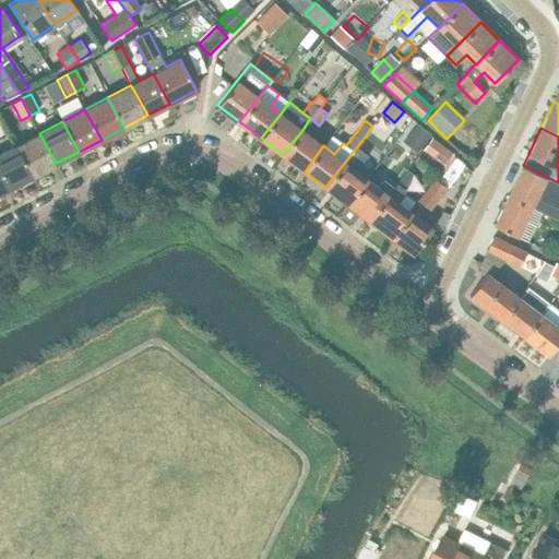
[(305,171),(323,145),(302,130),(283,154),(305,171)]
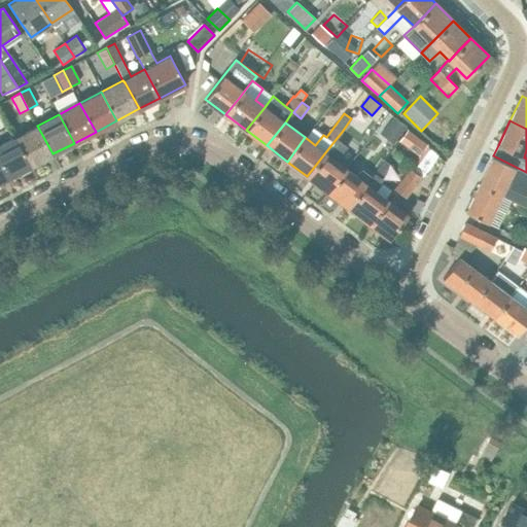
[(31,165),(53,153),(37,126),(15,137),(31,165)]
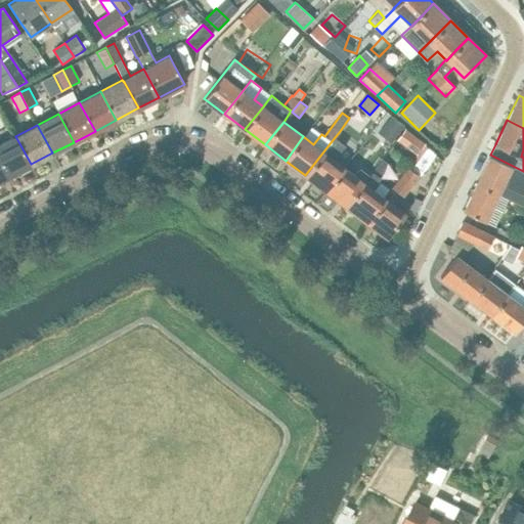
[(396,140),(407,148),(416,136),(405,129),(396,140)]
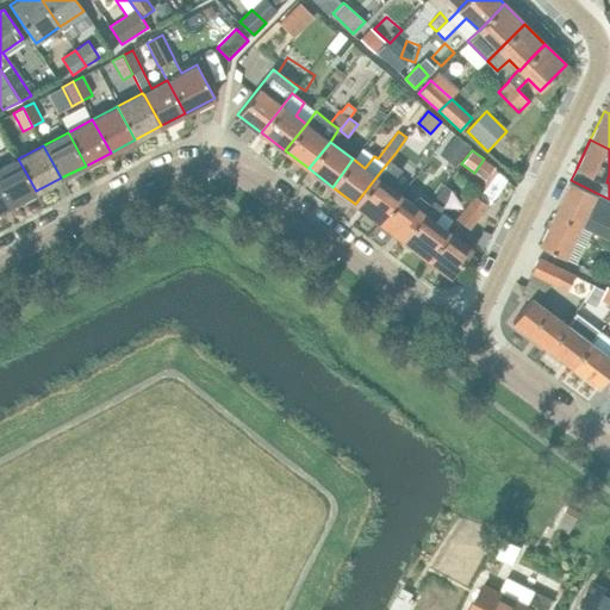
[(0,184),(11,204),(36,191),(18,159),(0,167),(0,184)]
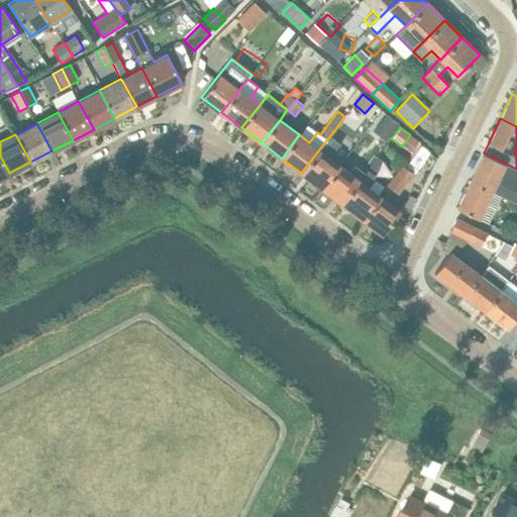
[(301,173),(322,189),(333,174),(340,165),(330,159),(341,144),(330,135),(301,173)]
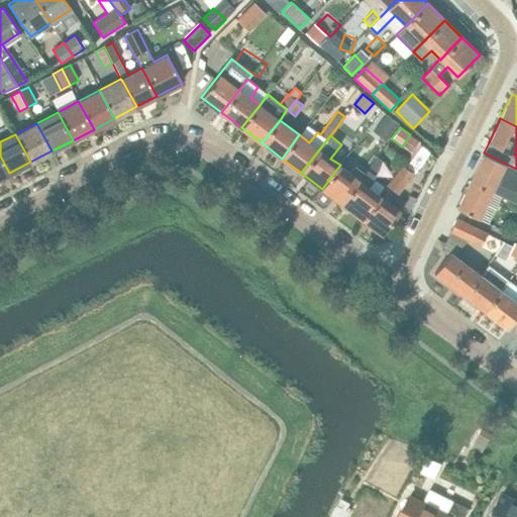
[(516,169),(484,152),(484,153),(456,208),(479,218),(492,191),(516,203),(516,202),(516,169)]
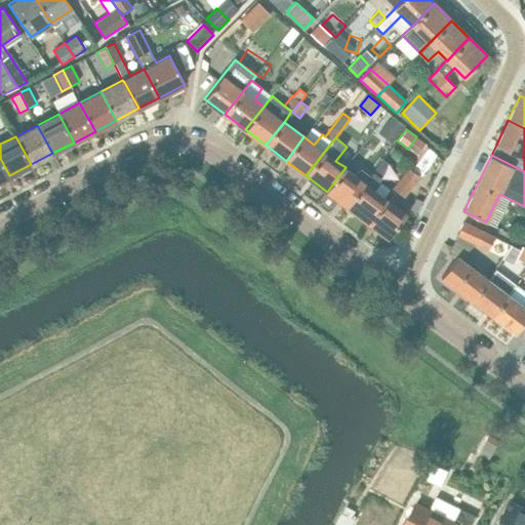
[(0,180),(9,175),(0,158),(0,180)]
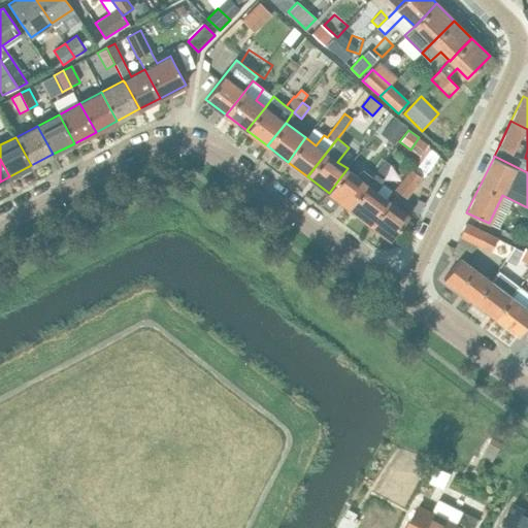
[(375,190),(393,166),(386,160),(372,176),(349,207),(369,223),(376,212),(388,199),(375,190)]
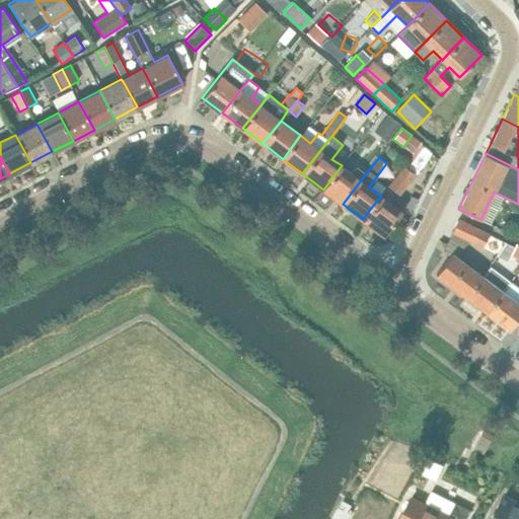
[(351,173),(342,165),(335,174),(323,190),(343,204),(366,173),(356,166),(351,173)]
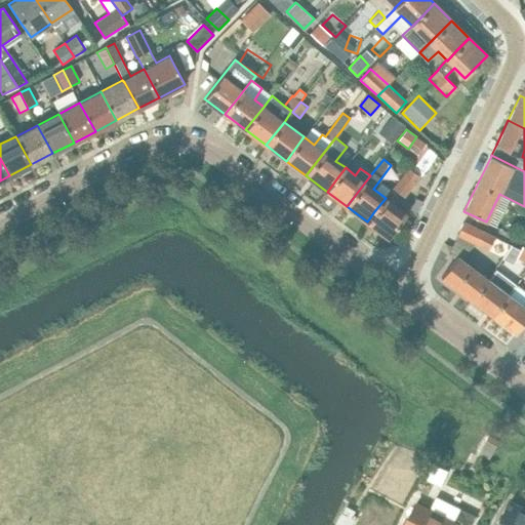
[(404,197),(419,175),(408,167),(392,188),(404,197)]
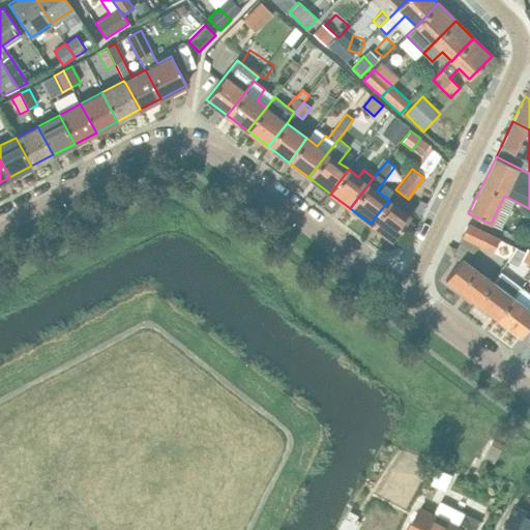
[(391,240),(410,216),(389,200),(378,213),(371,224),(391,240)]
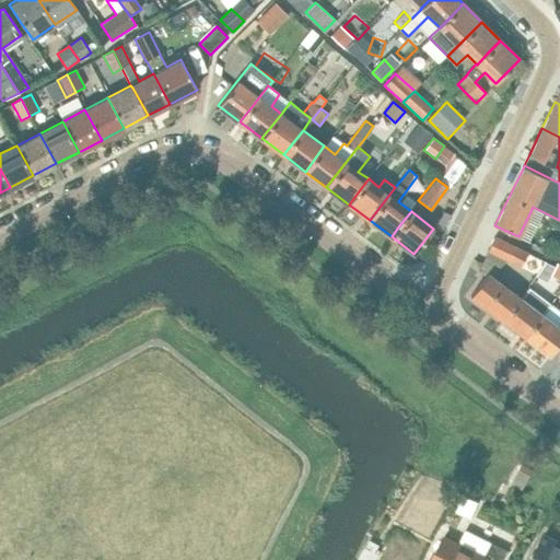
[(494,237),(488,251),(508,260),(522,267),(527,254),(528,254),(494,237)]
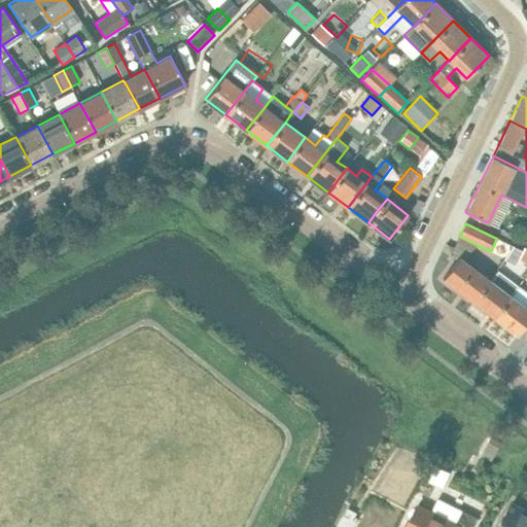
[(526,262),(526,248),(524,247),(518,258),(526,262)]
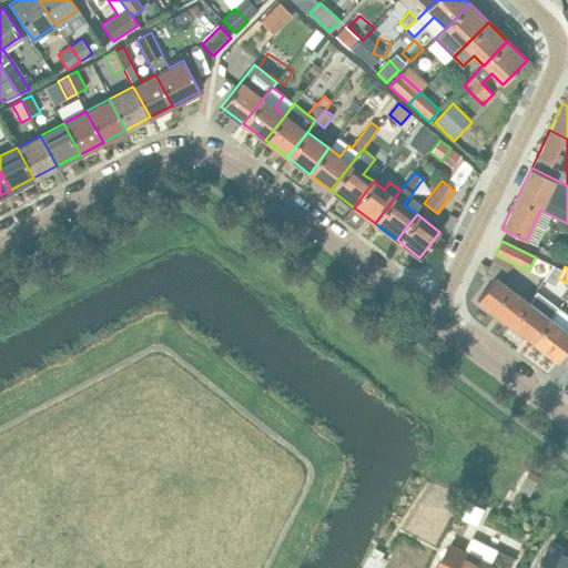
[(528,304),(511,291),(494,279),(477,301),(511,326),(528,304)]
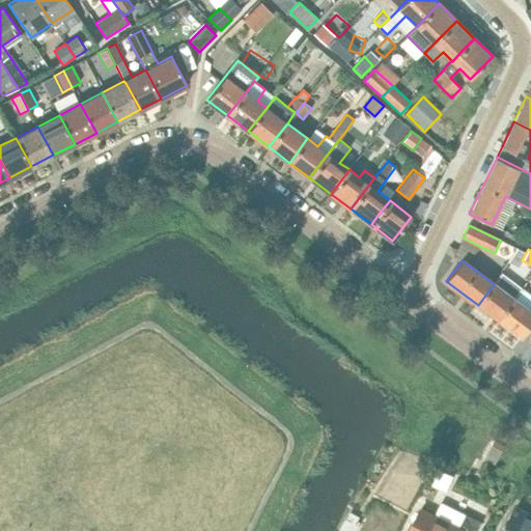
[(494,284),(478,305),(498,319),(513,299),(523,287),(503,272),(494,284)]
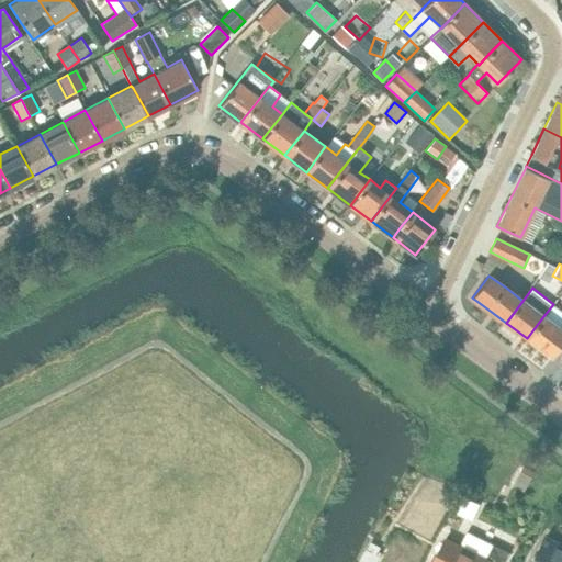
[(543,316),(527,338),(552,357),(559,348),(561,350),(561,311),(553,304),(543,316)]
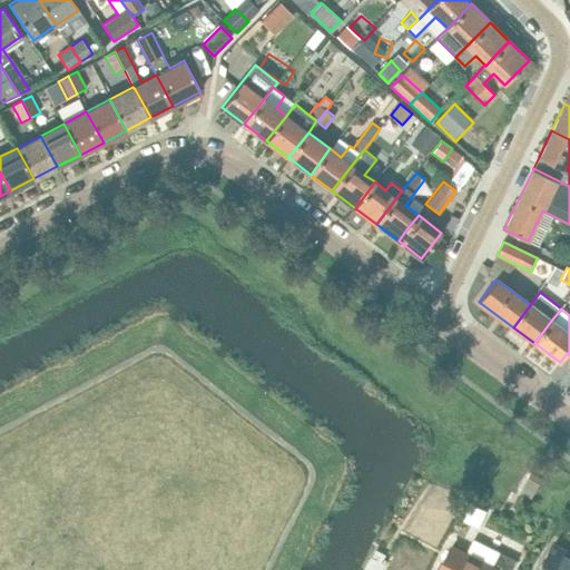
[(546,489),(556,470),(543,464),(534,483),(546,489)]
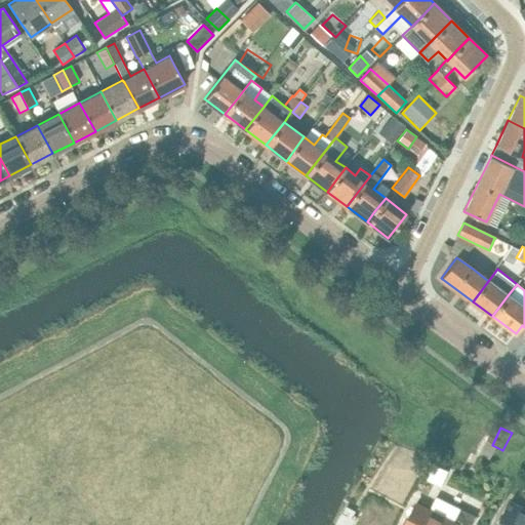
[(436,466),(429,480),(441,486),(448,472),(436,466)]
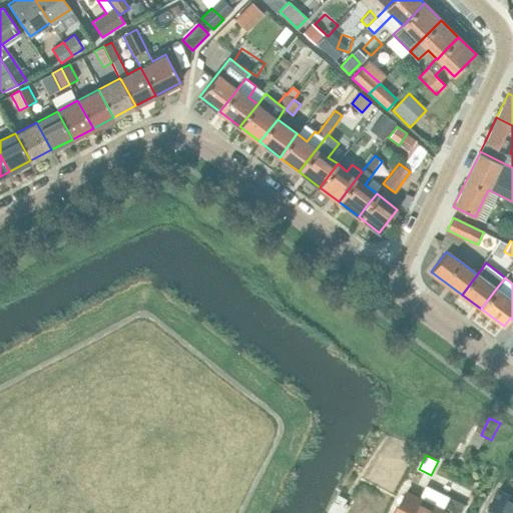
[(460,512),(465,505),(427,486),(421,499),(407,492),(396,512),(460,512)]
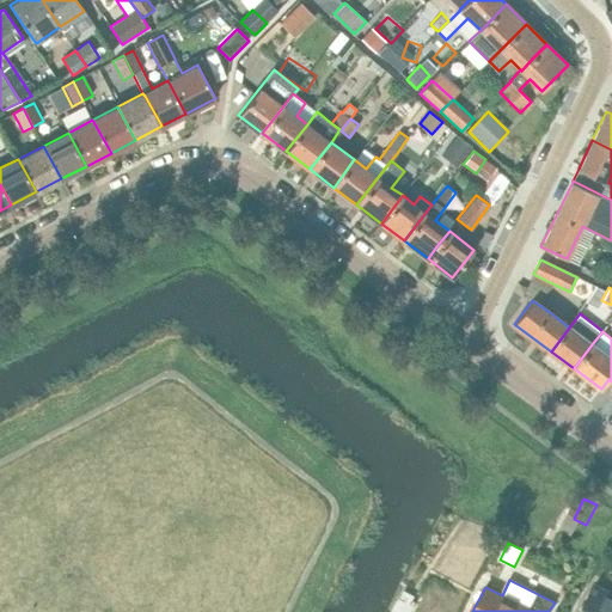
[(611,611),(611,593),(595,585),(580,611),(611,611)]
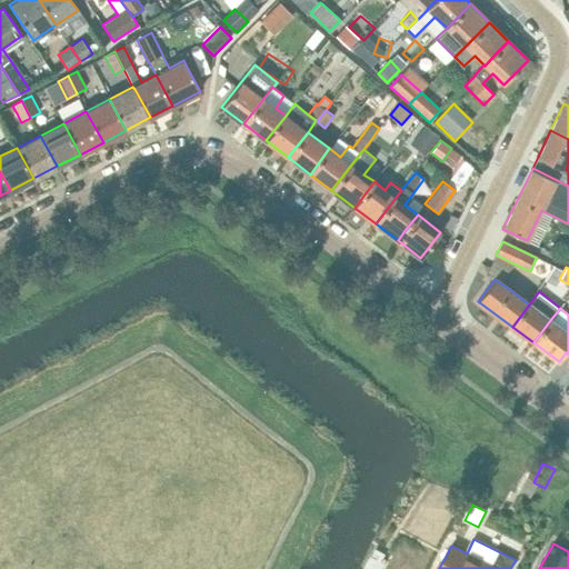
[(378,568),(386,555),(375,549),(363,568),(378,568)]
